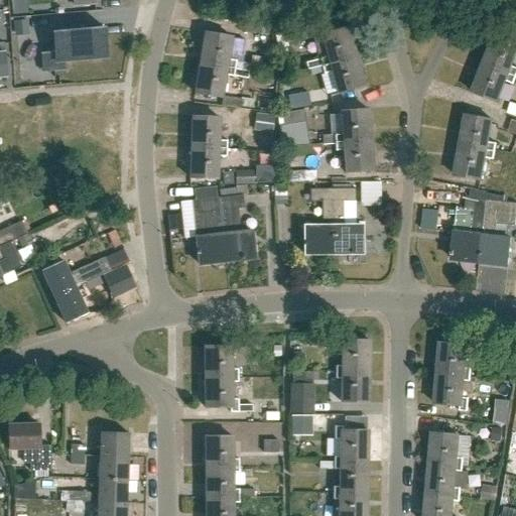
[(25,13),(24,2),(10,3),(11,15),(25,13)]
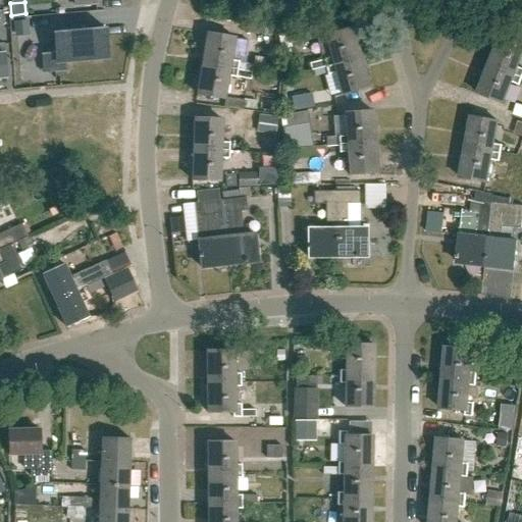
[(28,20),(14,21),(15,36),(29,36),(28,20)]
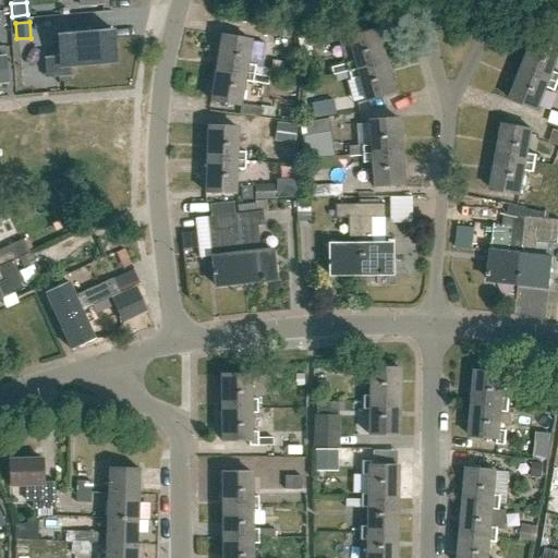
[(301,59),(312,56),(311,47),(332,41),(328,23),(304,28),(305,37),(296,38),(301,59)]
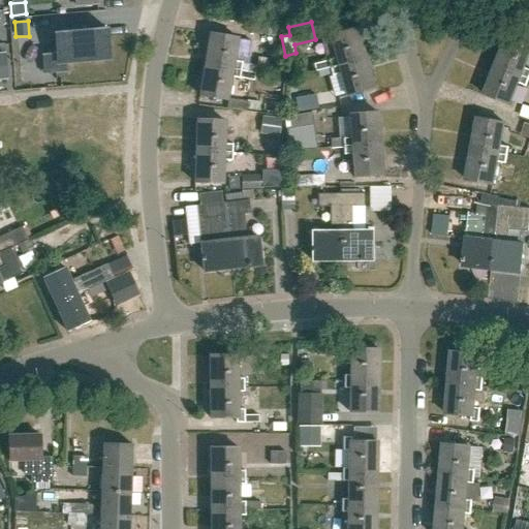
[(330,67),(364,58),(355,28),(330,34),(336,57),(327,59),(328,62),(313,65),(315,72),(330,68),(330,67)]
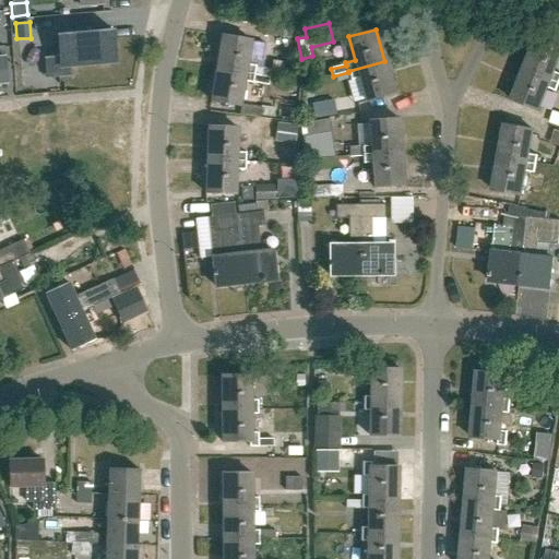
[(68,66),(115,61),(113,31),(57,35),(59,57),(45,59),(47,76),(69,74),(68,66)]
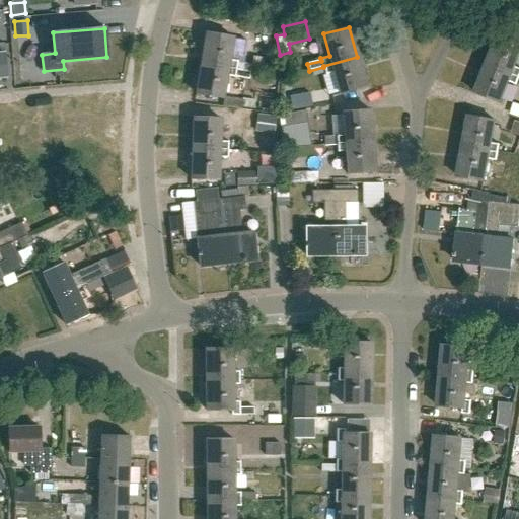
[(206,32),(201,63),(249,71),(251,63),(227,60),(231,36),(206,32)]
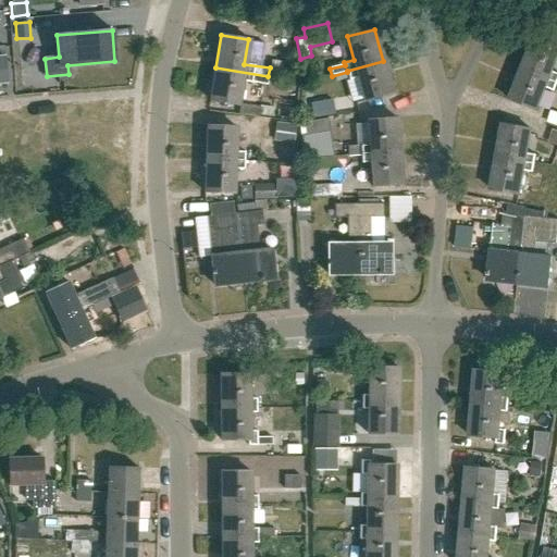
[(521,69),(556,83),(556,81),(556,73),(551,71),(556,54),(556,47),(534,38),(521,69)]
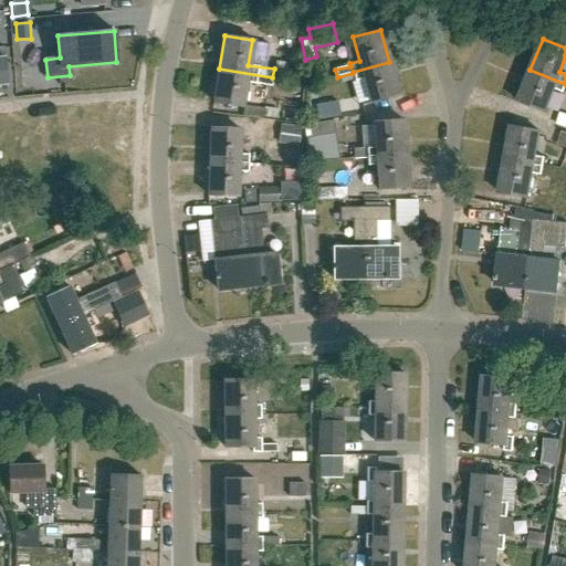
[(353,72),(353,73),(355,80),(364,77),(370,102),(398,94),(389,62),(353,72)]
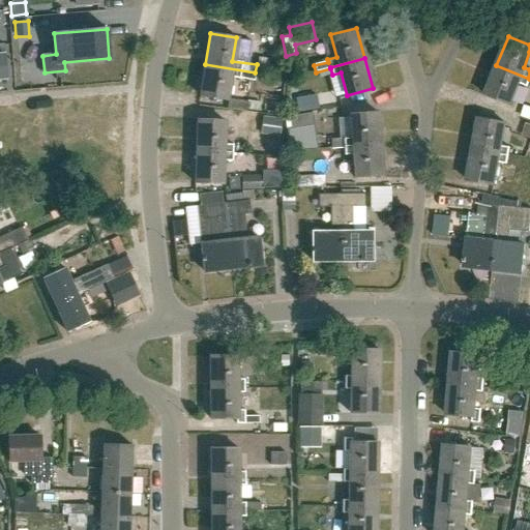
[(254,81),(255,72),(205,64),(200,95),(226,99),(230,77),(254,81)]
